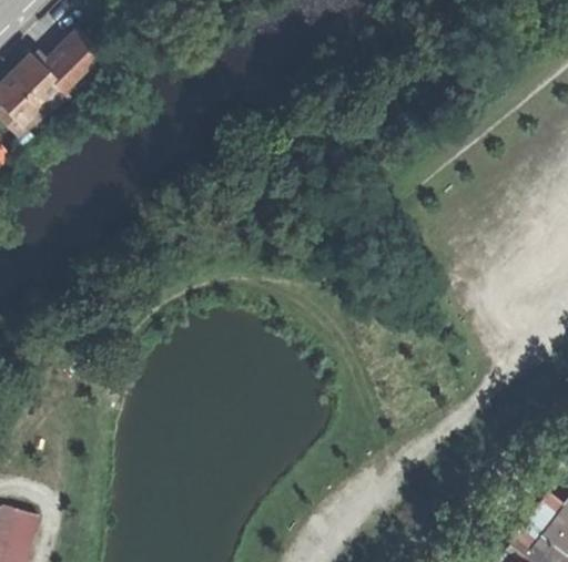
[(75,31),(63,43),(85,65),(98,54),(75,31)]
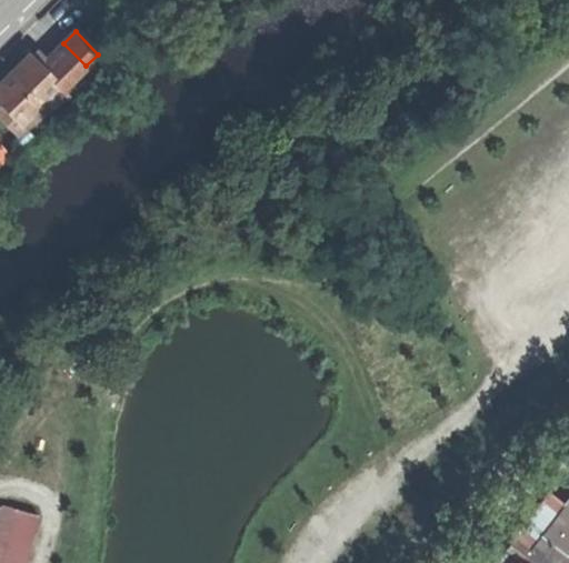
[(63,43),(36,71),(53,88),(58,93),(86,66),(63,43)]
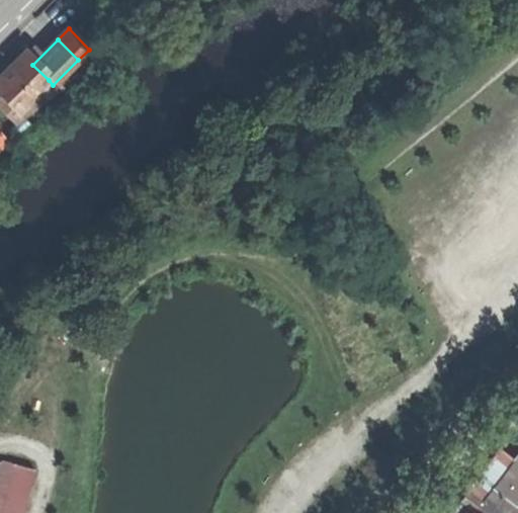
[(0,78),(0,95),(16,112),(49,80),(32,65),(23,55),(17,62),(3,76),(0,78)]
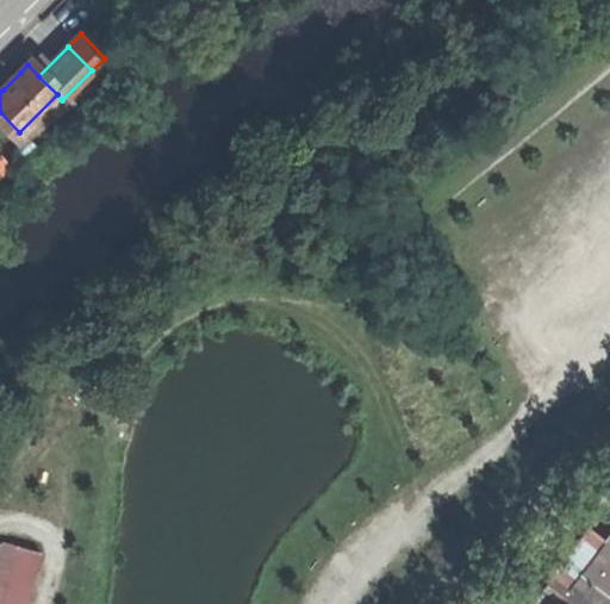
[(0,81),(0,86),(4,89),(20,73),(14,68),(4,79),(0,81)]
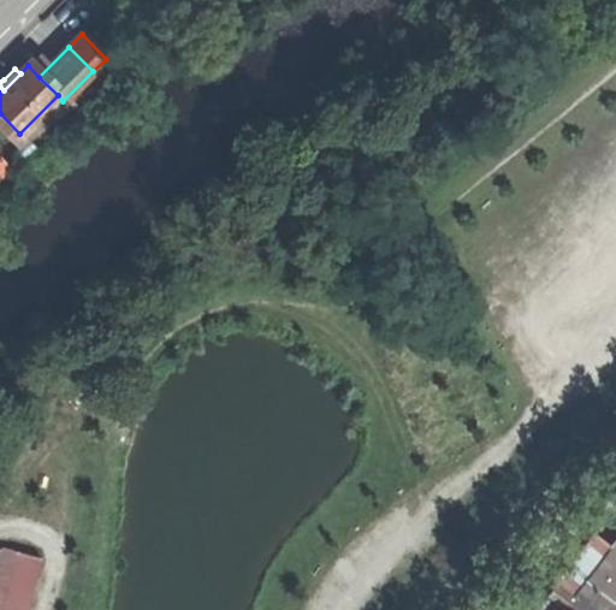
[(593,532),(531,609),(560,609),(561,608),(562,609),(569,609),(588,584),(584,580),(610,546),(593,532)]
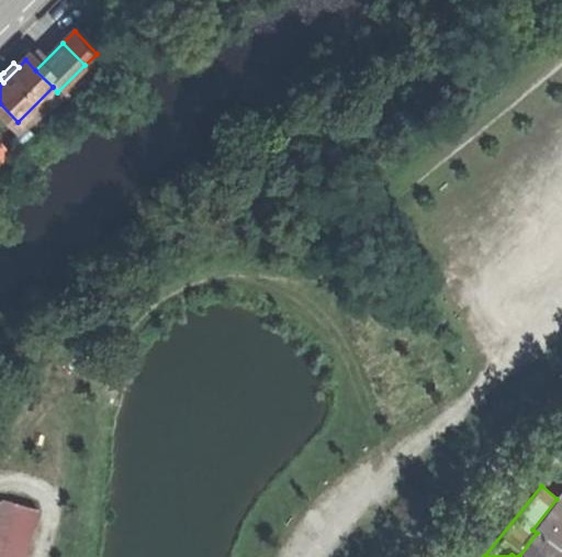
[(561,491),(557,499),(532,530),(537,533),(561,553),(561,491)]
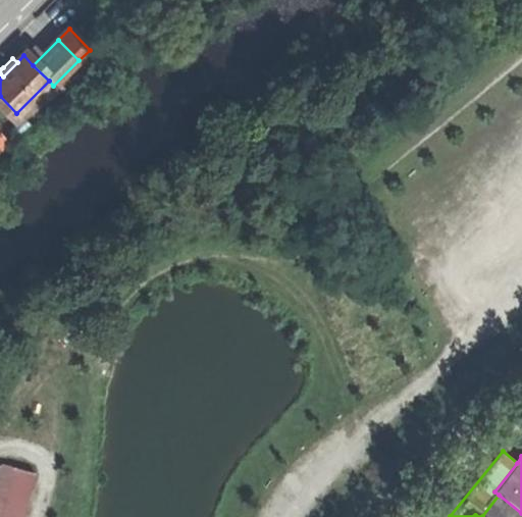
[(15,472),(7,503),(29,508),(37,477),(15,472)]
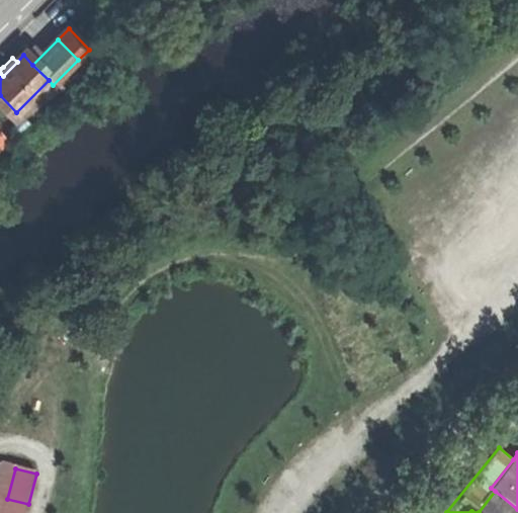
[(517,512),(517,509),(495,491),(479,512),(517,512)]
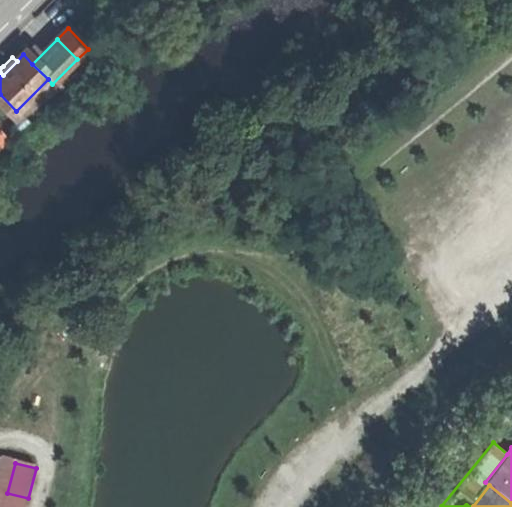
[(26,506),(28,498),(7,493),(3,506),(26,506)]
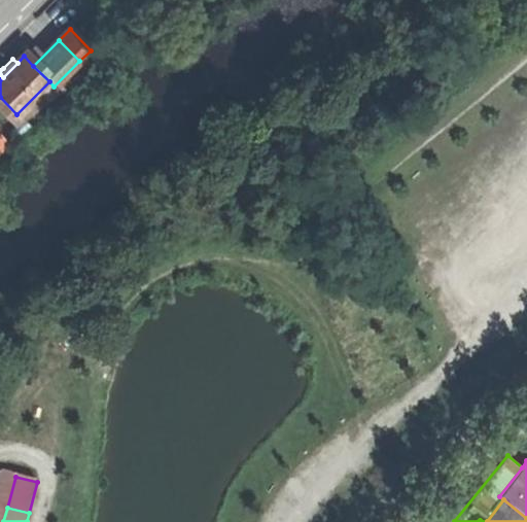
All buildings are outlined.
